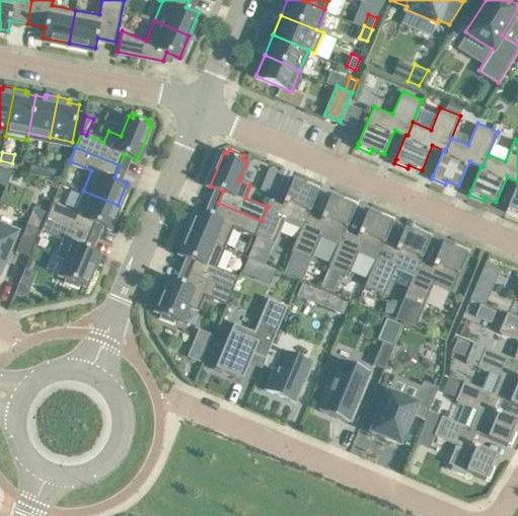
[(42,175),(44,166),(31,163),(29,172),(42,175)]
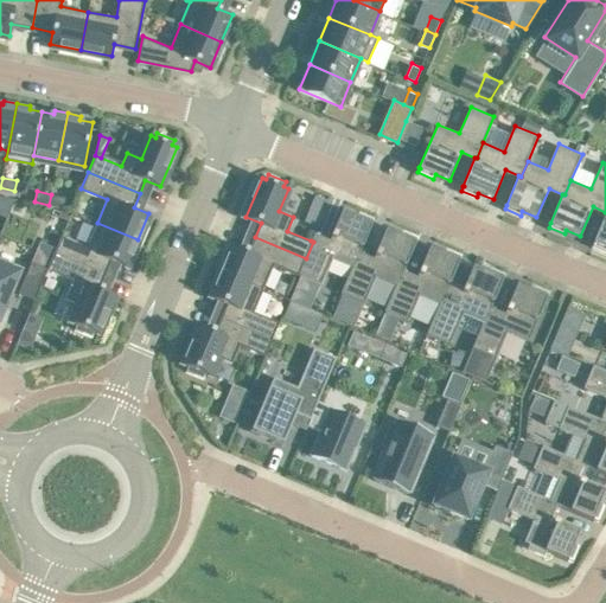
[(65,197),(51,194),(49,205),(64,207),(65,197)]
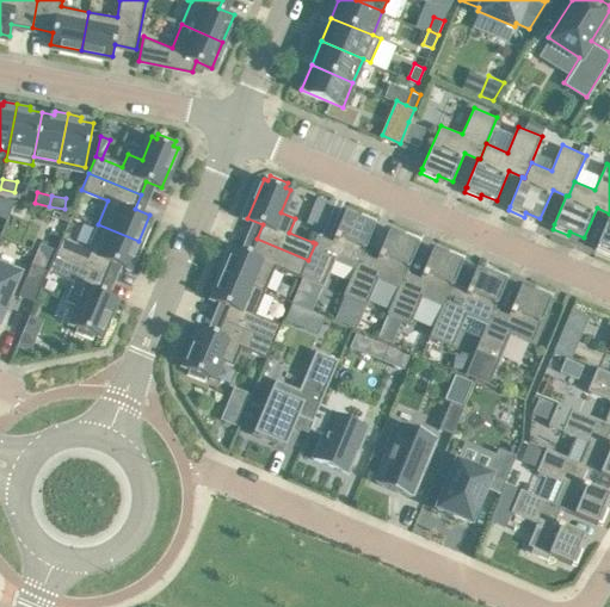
[(332,240),(316,234),(313,242),(315,243),(308,260),(301,276),(302,277),(320,284),(324,285),(334,259),(355,267),(361,252),(363,253),(375,224),(376,220),(361,212),(359,217),(345,211),(332,240)]
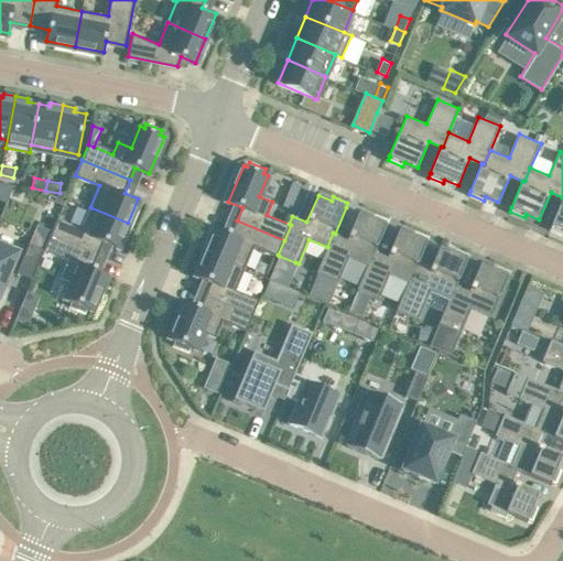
[(562,200),(552,224),(552,225),(551,228),(562,234),(562,200)]
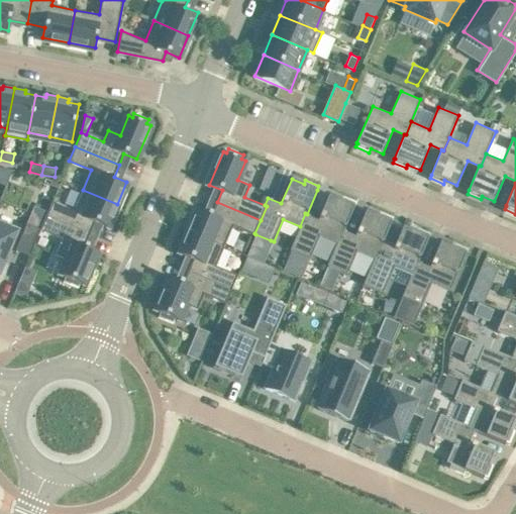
[(46,215),(90,233),(95,221),(108,226),(117,204),(83,190),(75,210),(53,201),(46,215)]
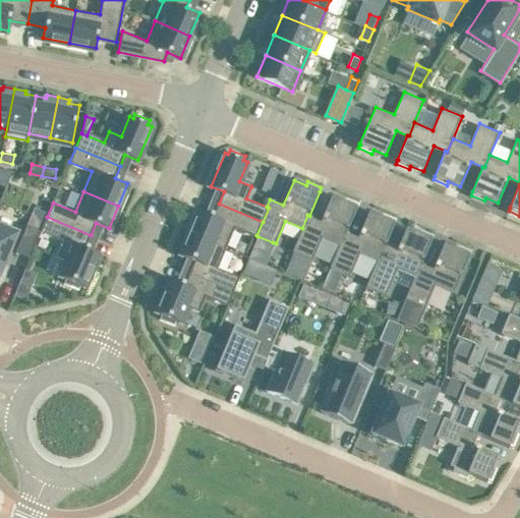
[(332,196),(321,221),(309,216),(307,215),(302,228),(293,250),(313,259),(323,236),(340,243),(345,231),(347,232),(357,207),(358,203),(345,197),(344,202),(332,196)]
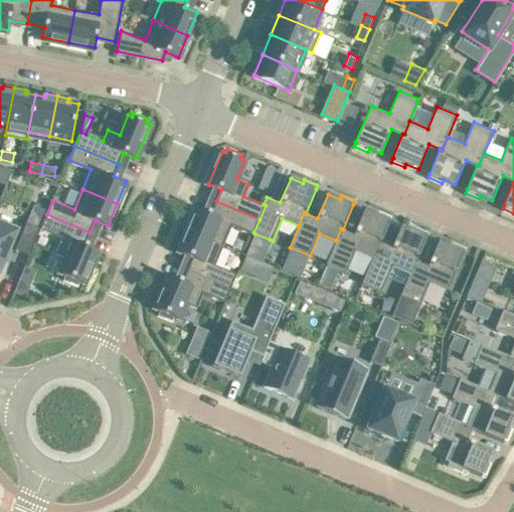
[(253,232),(260,219),(216,201),(211,212),(198,207),(189,229),(223,244),(231,224),(253,233),(253,232)]
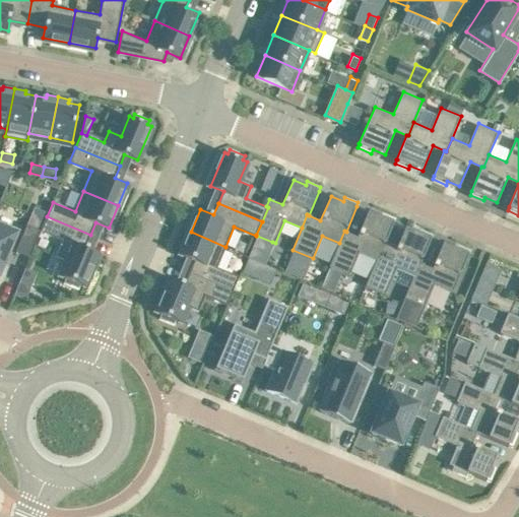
[(342,271),(349,274),(360,252),(377,259),(384,241),(386,242),(394,222),(393,222),(395,218),(382,212),(381,216),(368,211),(358,236),(346,232),(344,231),(339,243),(330,266),(342,271)]
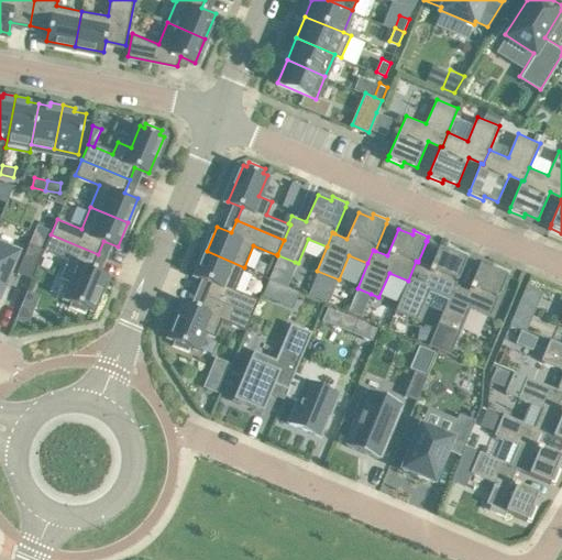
[(86,311),(87,307),(91,309),(107,273),(92,266),(98,254),(51,234),(44,250),(68,260),(63,272),(76,277),(67,299),(72,300),(69,305),(86,311)]
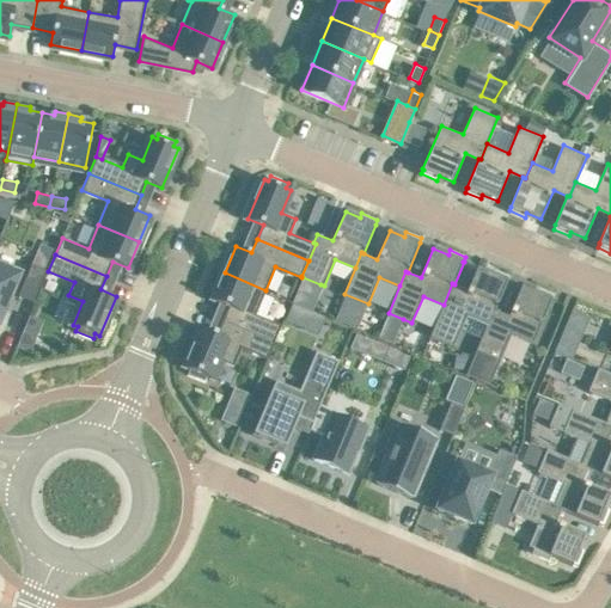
[(48,271),(31,264),(19,294),(35,301),(48,271)]
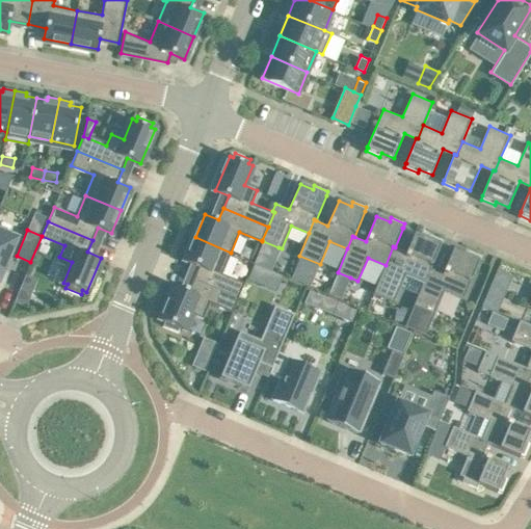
[(0,275),(16,238),(0,231),(0,275)]
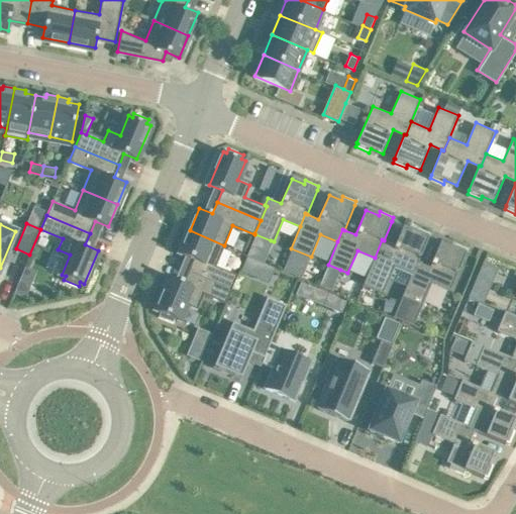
[(384,292),(395,266),(412,273),(417,261),(419,262),(429,236),(428,236),(430,232),(417,227),(416,231),(403,225),(395,244),(384,240),(382,239),(375,258),(364,284),(384,292)]
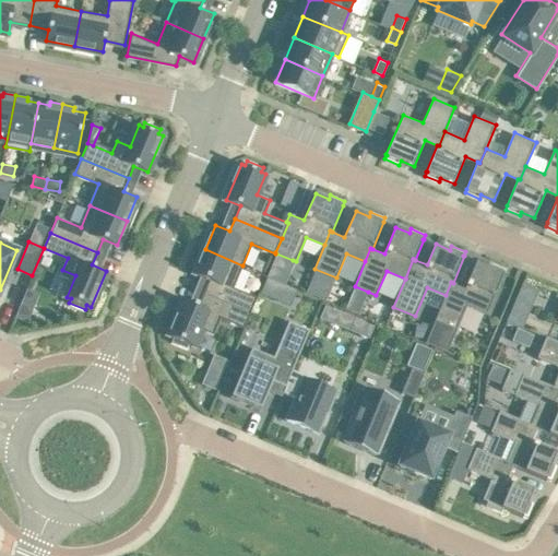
[(234,286),(242,265),(205,249),(194,273),(209,280),(203,292),(251,311),(257,296),(234,286)]
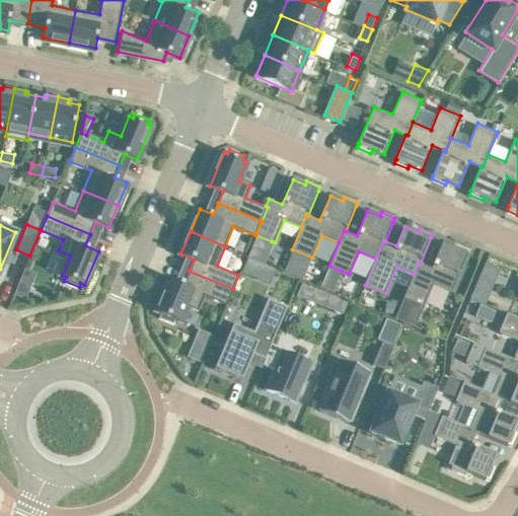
[(256,235),(247,256),(260,262),(263,263),(272,241),(256,235)]
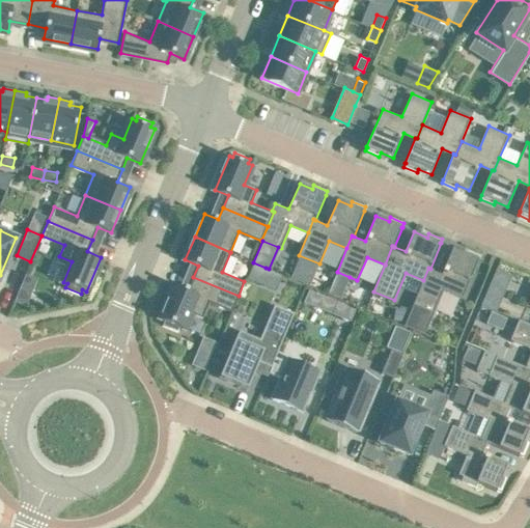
[(463,297),(479,259),(478,258),(480,255),(467,249),(465,253),(452,248),(442,273),(430,269),(428,268),(423,280),(413,304),(414,304),(405,325),(425,333),(443,289),(463,297)]
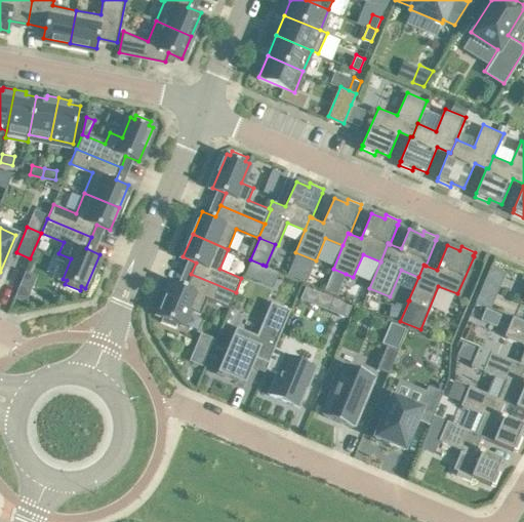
[(249,259),(243,274),(256,280),(263,265),(250,259),(249,259)]
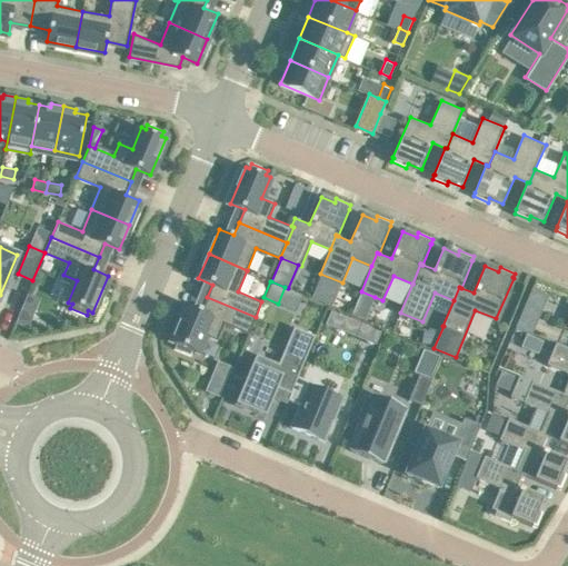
[(35,311),(40,298),(29,294),(25,307),(35,311)]
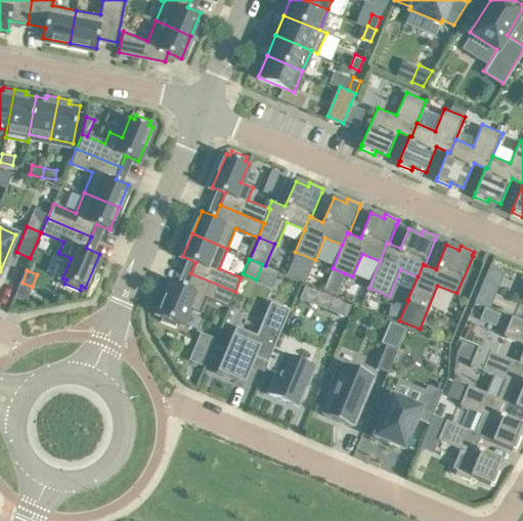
[(177,322),(181,323),(189,304),(202,309),(207,297),(229,306),(235,292),(190,273),(185,286),(173,280),(159,314),(163,315),(161,319),(176,327),(177,322)]
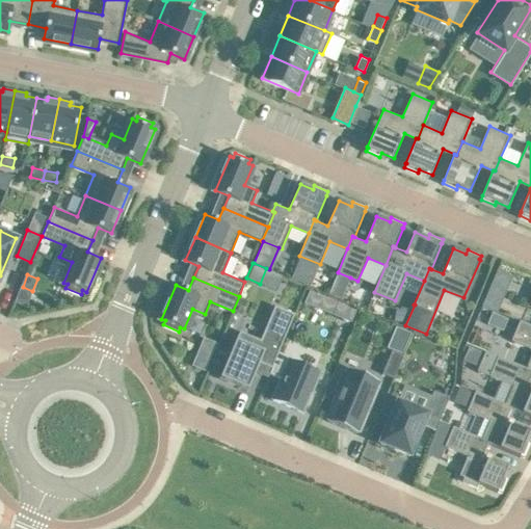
[(241,328),(221,374),(249,387),(261,360),(272,365),(277,354),(296,311),(275,302),(262,337),(241,328)]
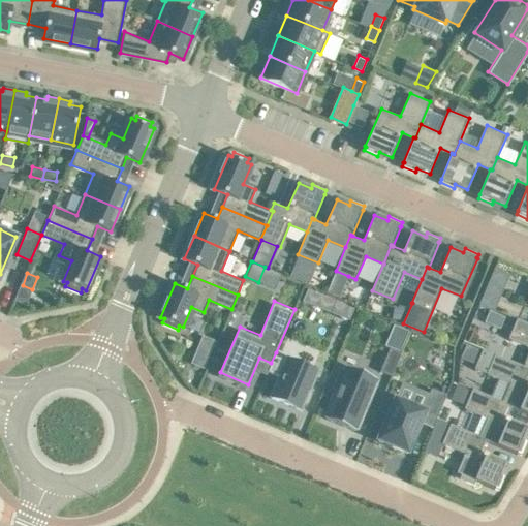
[(506,315),(490,308),(485,320),(500,327),(506,315)]
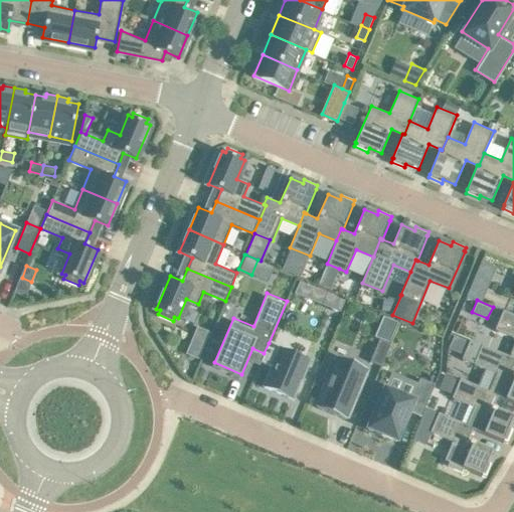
[(513,313),(504,309),(496,329),(513,336),(513,345),(510,354),(510,355),(513,356),(513,313)]
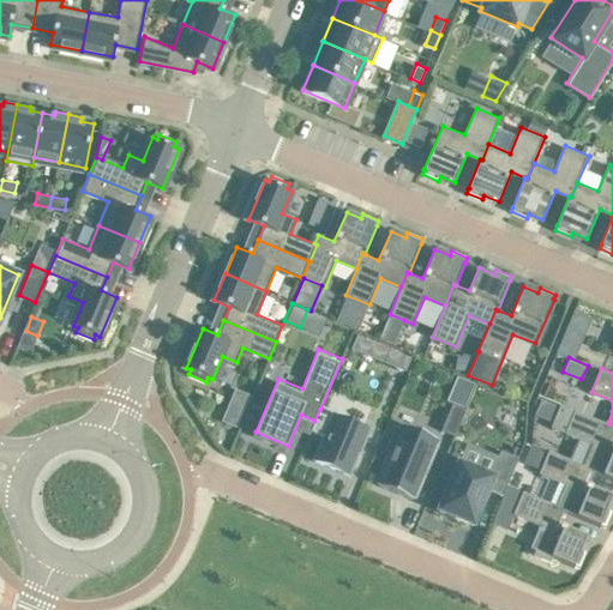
[(236,388),(223,420),(236,426),(250,394),(236,388)]
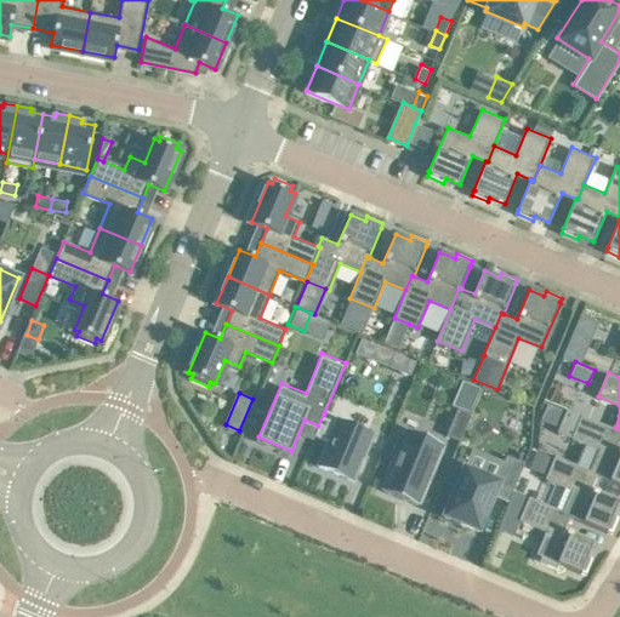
[(460,440),(472,412),(459,407),(447,434),(460,440)]
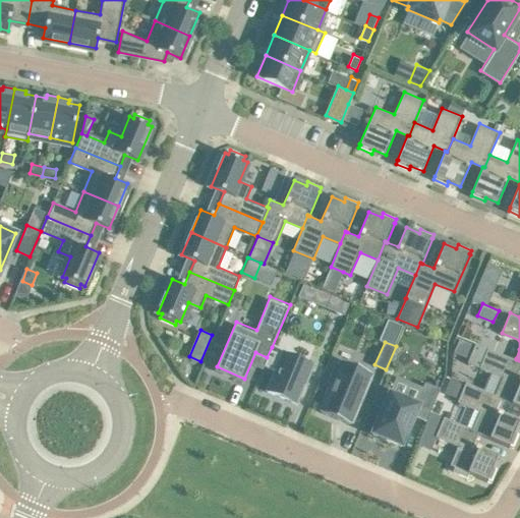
[(468,362),(502,376),(495,393),(494,395),(504,398),(504,399),(519,406),(519,376),(517,375),(519,367),(519,360),(516,359),(516,358),(475,342),(468,362)]
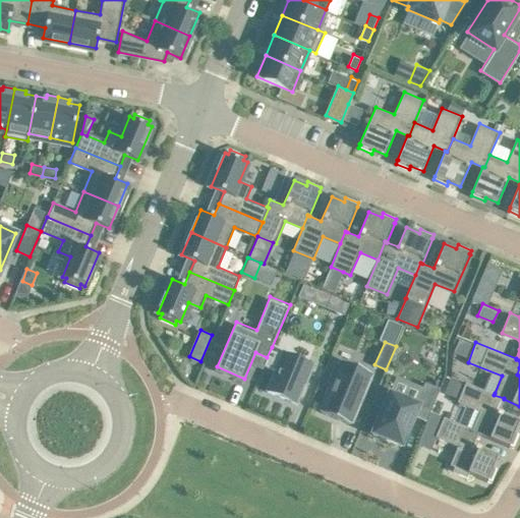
[(276,367),(268,388),(296,400),(306,375),(308,376),(314,361),(284,348),(283,352),(272,347),(267,357),(265,362),(276,367)]
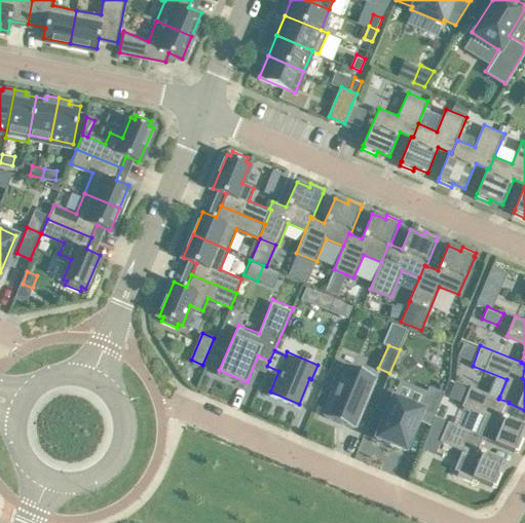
[(335,385),(324,414),(353,426),(375,375),(345,363),(343,368),(339,366),(332,384),(335,385)]
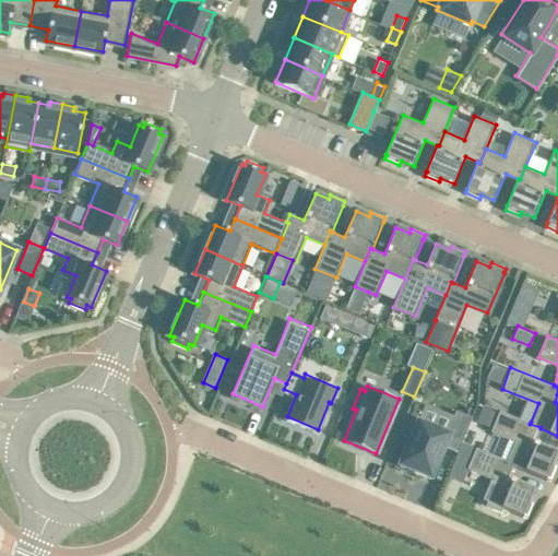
[(484,405),(478,421),(493,427),(499,412),(484,405)]
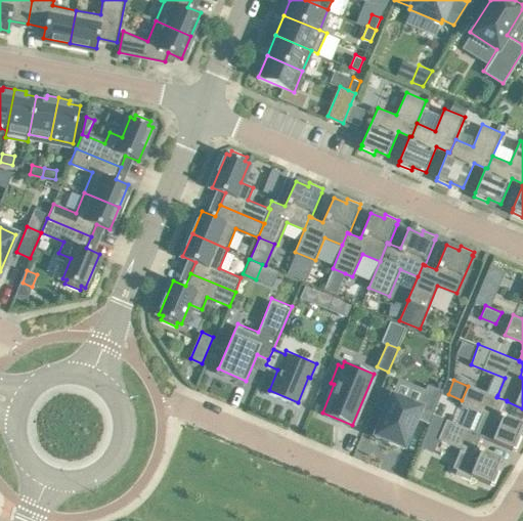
[(482,413),(475,431),(481,434),(480,435),(511,447),(512,447),(517,449),(522,436),(518,434),(522,424),(522,422),(502,413),(507,401),(507,400),(496,397),(497,395),(468,384),(468,386),(462,400),(460,403),(482,413)]
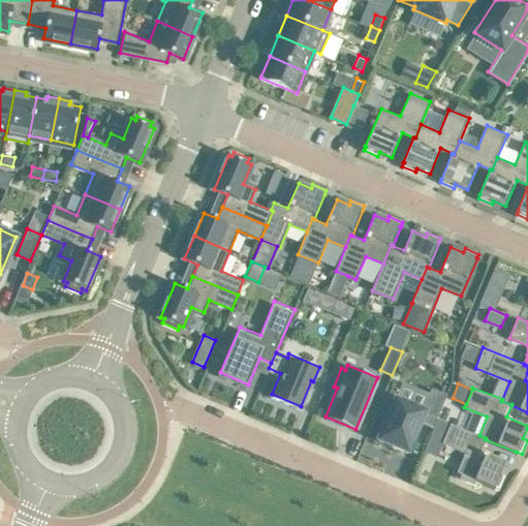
[(397,398),(379,439),(408,452),(422,422),(434,427),(447,395),(433,389),(424,409),(397,398)]
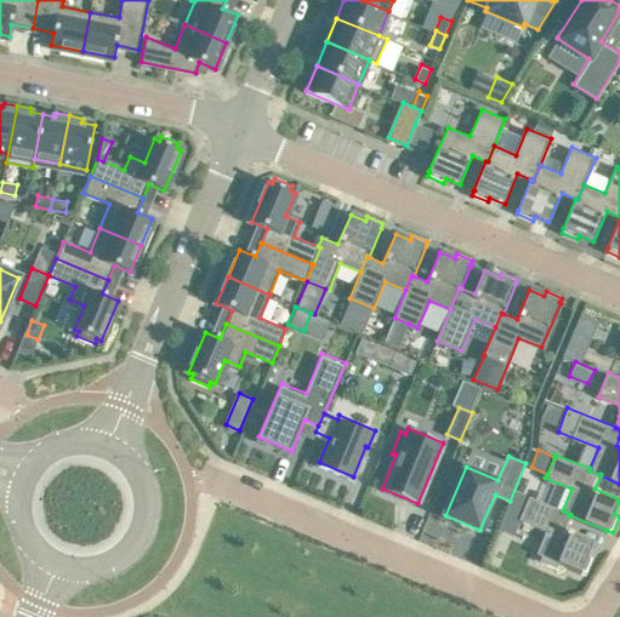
[(546,530),(536,554),(587,573),(593,558),(589,555),(595,541),(564,529),(569,515),(570,514),(563,510),(557,507),(529,496),(521,519),(546,530)]
